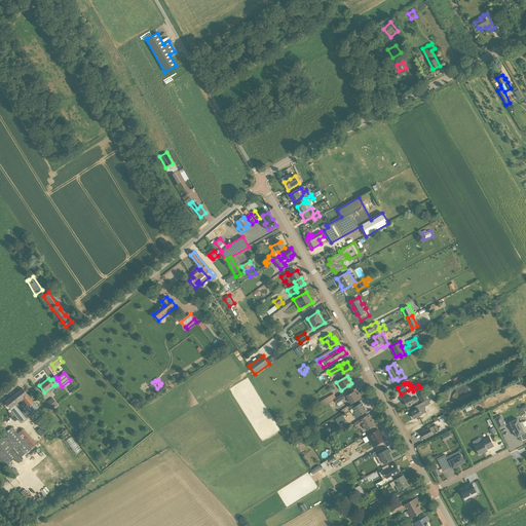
[(11,397),(16,403),(22,399),(29,407),(24,410),(27,413),(30,410),(32,412),(38,407),(23,388),(11,397)]
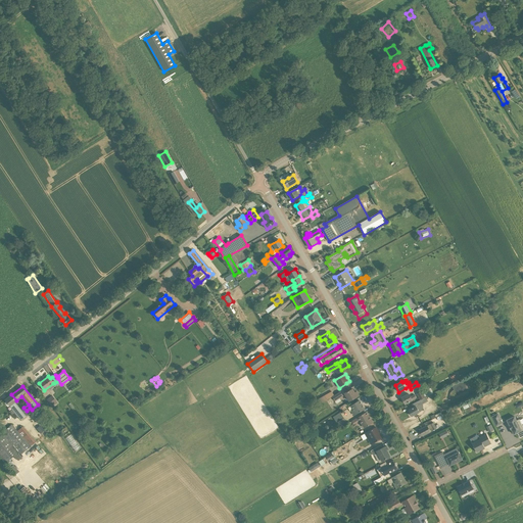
[(349,401),(350,400),(359,395),(357,391),(354,392),(352,389),(345,393),(349,401)]
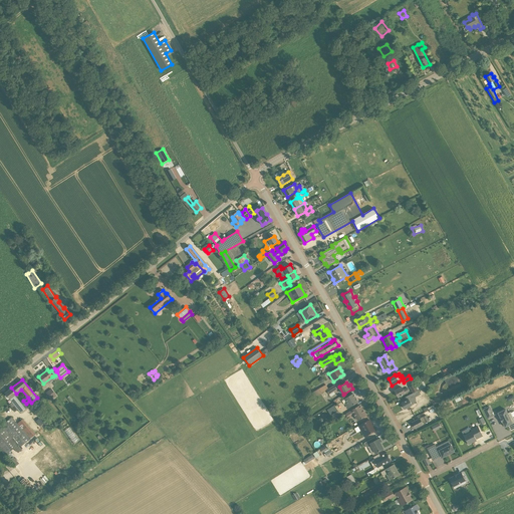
[(415,383),(410,387),(413,393),(418,390),(415,383)]
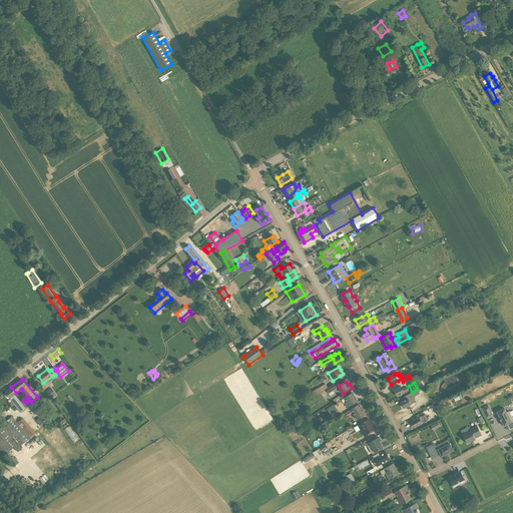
[(326,390),(328,388),(326,384),(313,391),(316,395),(326,390)]
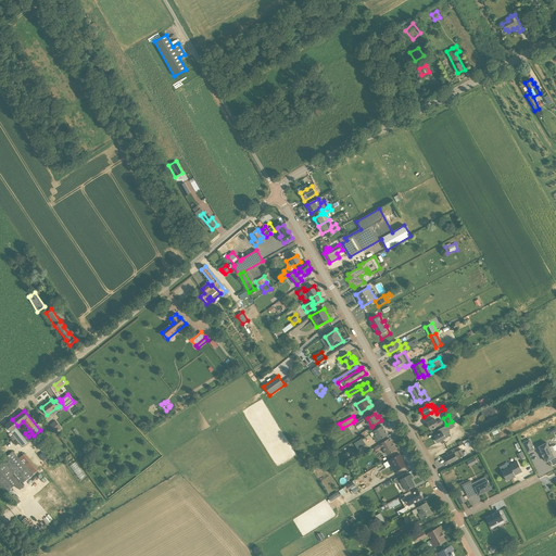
[(362,416),(355,420),(353,422),(355,427),(361,424),(365,420),(362,416)]
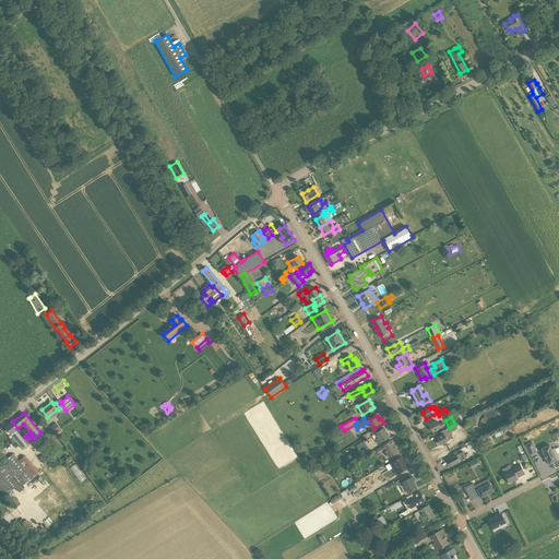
[(15,429),(18,428),(12,421),(6,427),(13,438),(10,440),(16,448),(20,445),(22,449),(26,445),(24,442),(25,441),(15,429)]
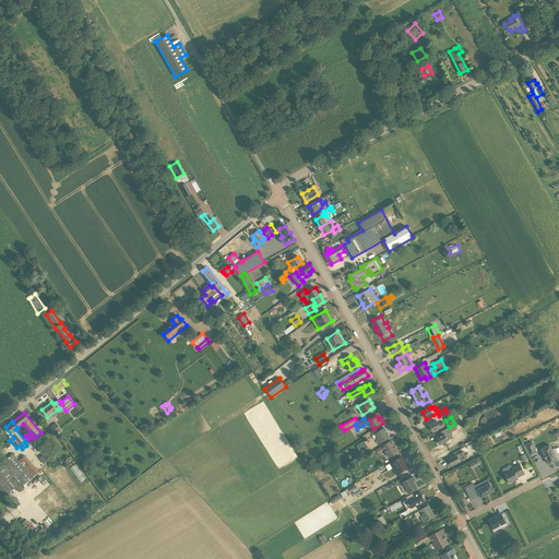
[(440,428),(444,426),(443,421),(439,425),(437,421),(429,425),(433,432),(441,428),(440,428)]
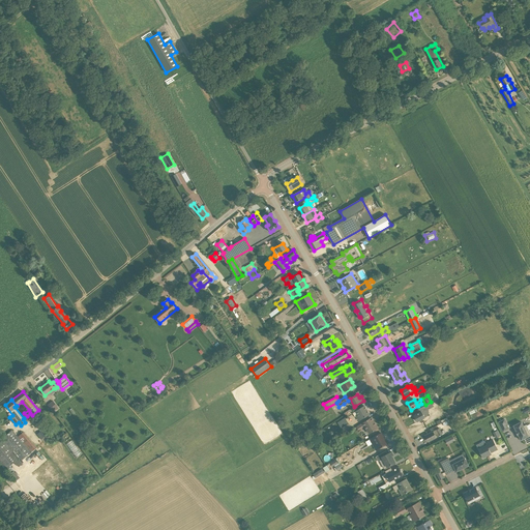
[(58,407),(53,401),(48,405),(52,411),(58,407)]
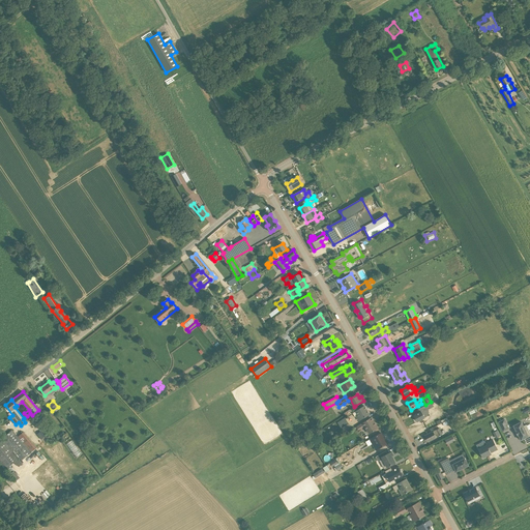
[(425,405),(418,409),(419,412),(414,415),(417,422),(424,418),(425,417),(427,417),(427,416),(428,416),(428,415),(428,414),(429,413),(429,412),(429,411),(429,410),(435,406),(432,402),(431,402),(425,405)]
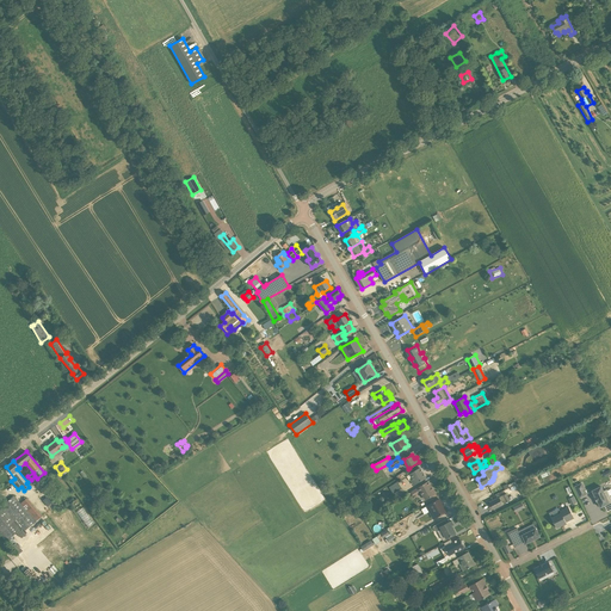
[(411,480),(414,485),(426,477),(420,468),(411,474),(413,479),(411,480)]
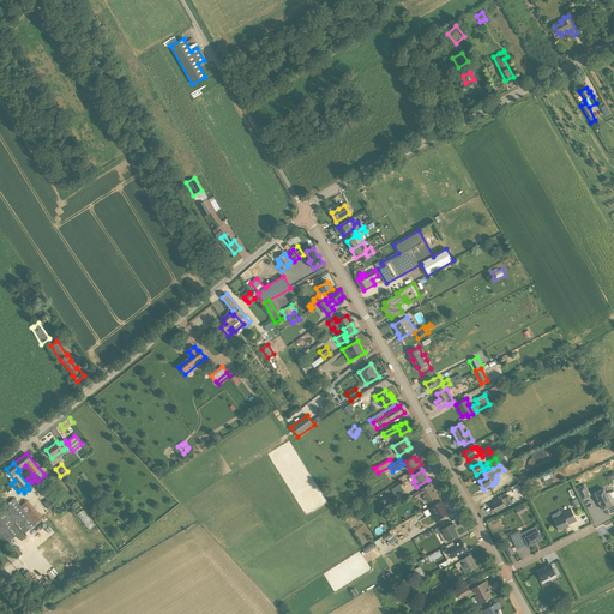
[(422,494),(428,503),(438,497),(434,489),(433,491),(429,485),(413,494),(415,499),(422,494)]
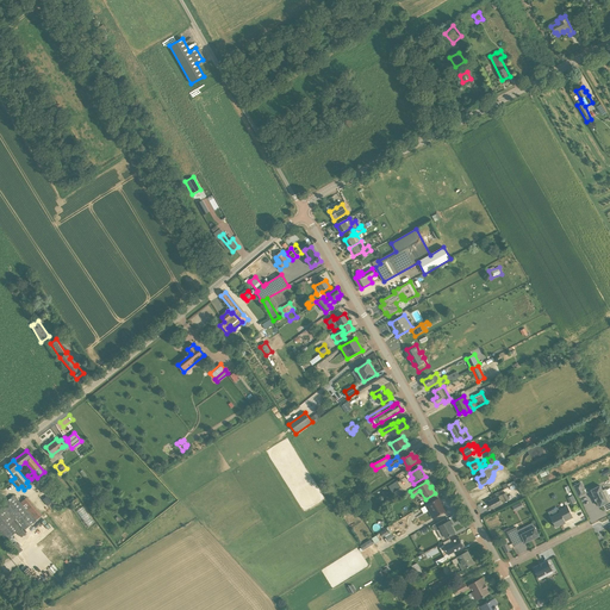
[(579,497),(586,493),(580,483),(573,486),(579,497)]
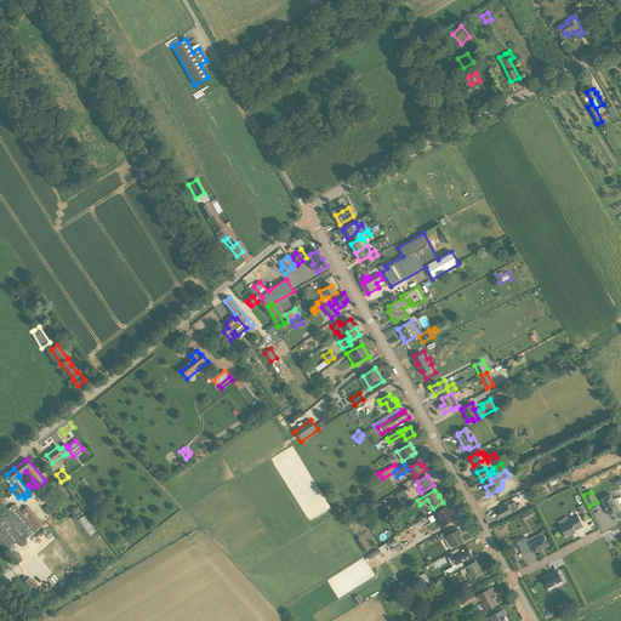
[(620,517),(620,508),(617,511),(615,507),(619,505),(616,499),(613,500),(610,495),(602,499),(605,505),(604,506),(607,510),(608,510),(610,516),(614,514),(617,520),(620,517)]
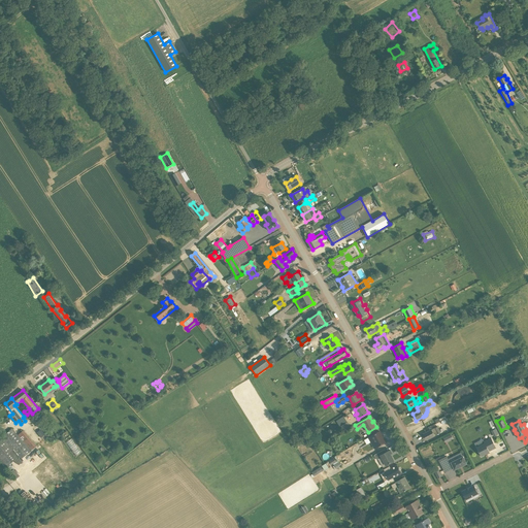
[(348,422),(339,427),(343,432),(351,428),(348,422)]
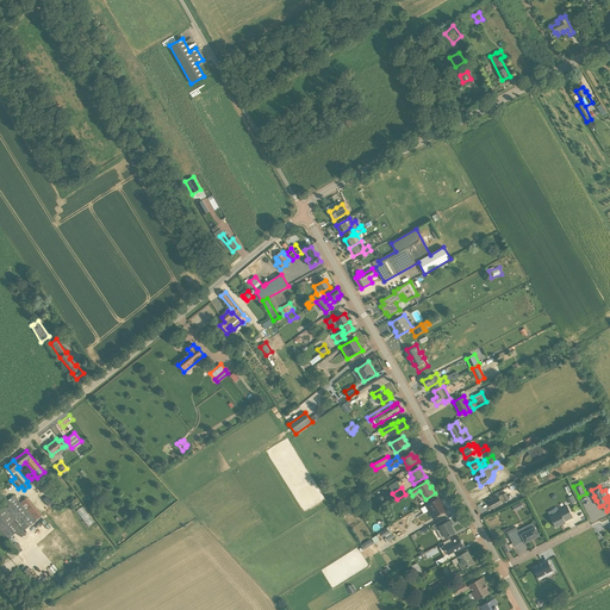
[(101,498),(100,498),(104,496),(99,490),(97,492),(95,491),(91,495),(95,502),(101,498)]
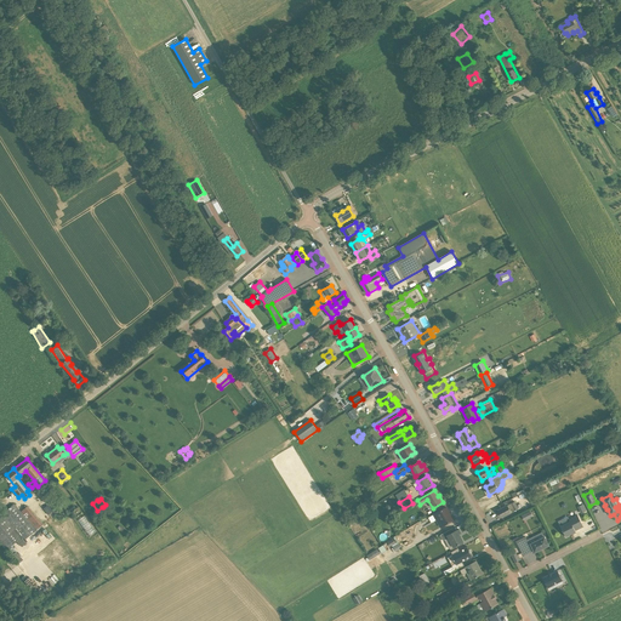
[(502,518),(514,511),(519,510),(514,502),(499,511),(502,518)]
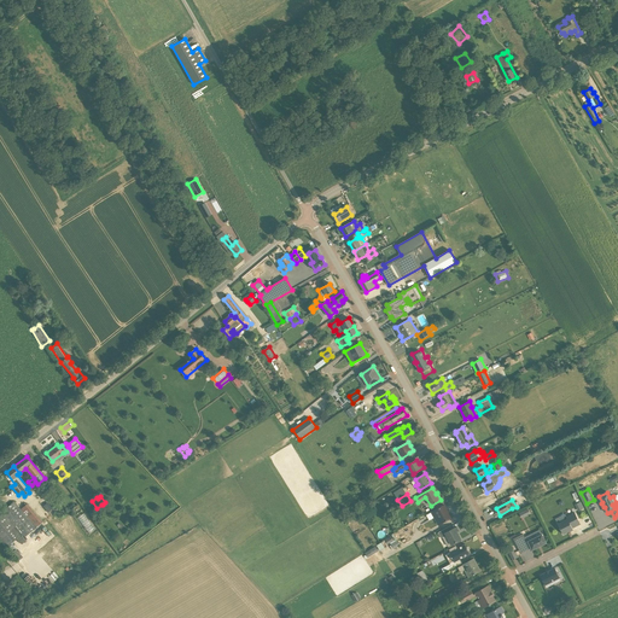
[(0,537),(7,547),(22,534),(25,537),(42,522),(27,505),(21,509),(18,507),(18,506),(15,502),(3,511),(0,512),(0,537)]
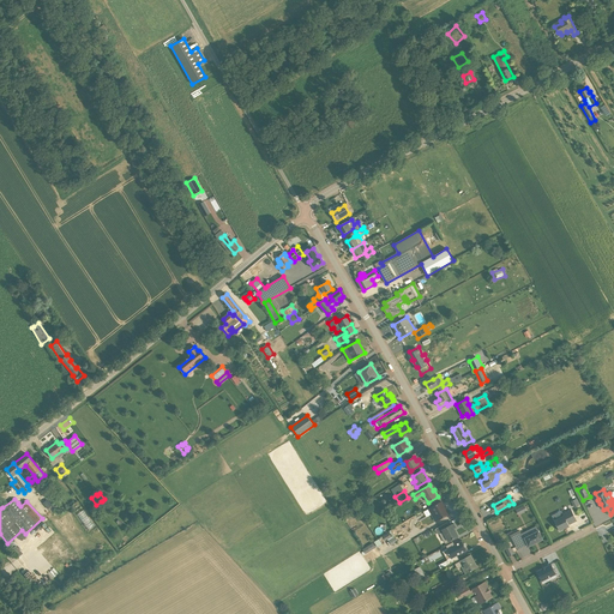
[(53,505),(47,499),(42,503),(47,510),(53,505)]
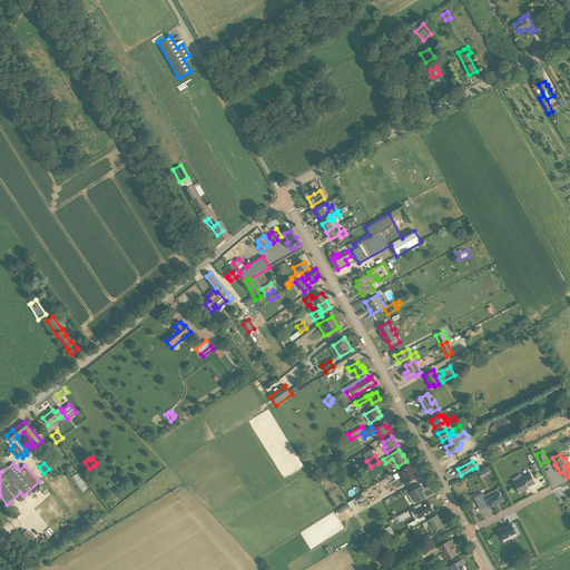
[(410,465),(399,473),(405,484),(415,478),(412,472),(413,471),(410,465)]
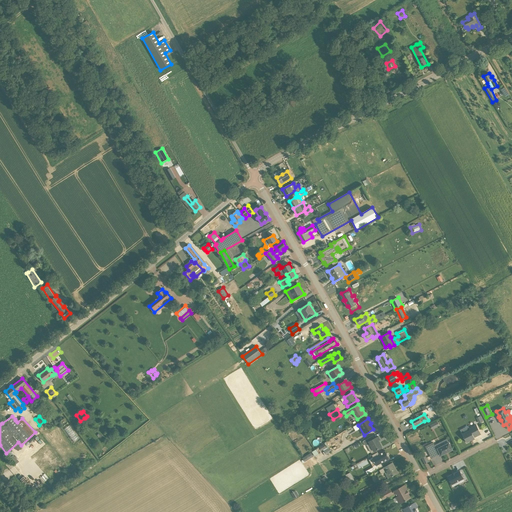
[(437,421),(430,425),(432,430),(439,426),(437,421)]
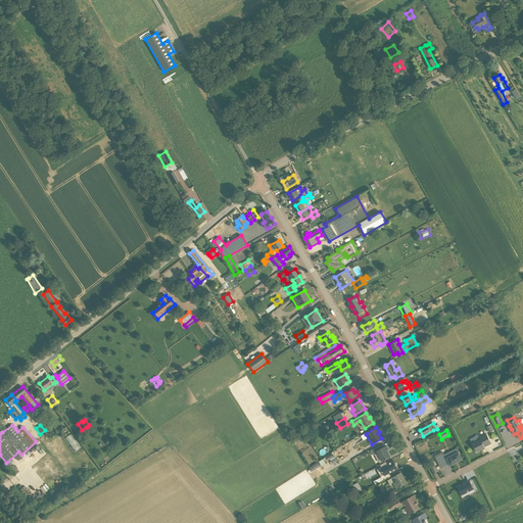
[(477,453),(485,448),(484,447),(491,443),(486,434),(482,436),(479,437),(480,440),(472,444),(477,453)]
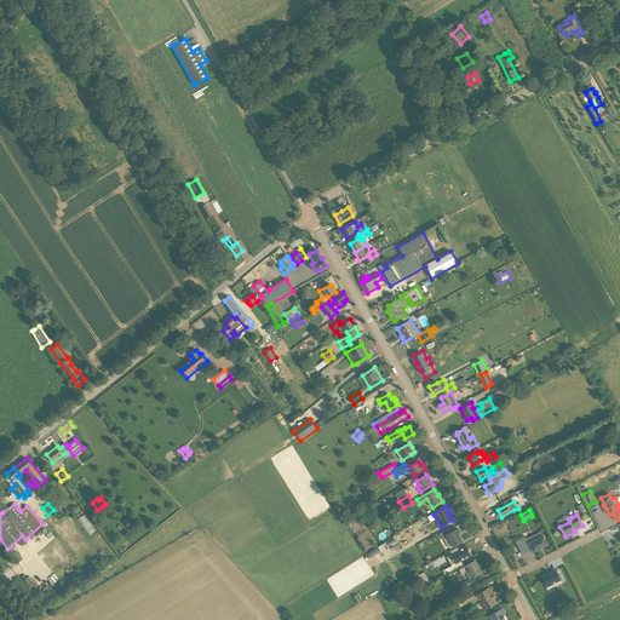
[(447,537),(453,546),(463,541),(459,533),(460,533),(458,528),(454,532),(452,528),(440,534),(442,539),(447,537)]
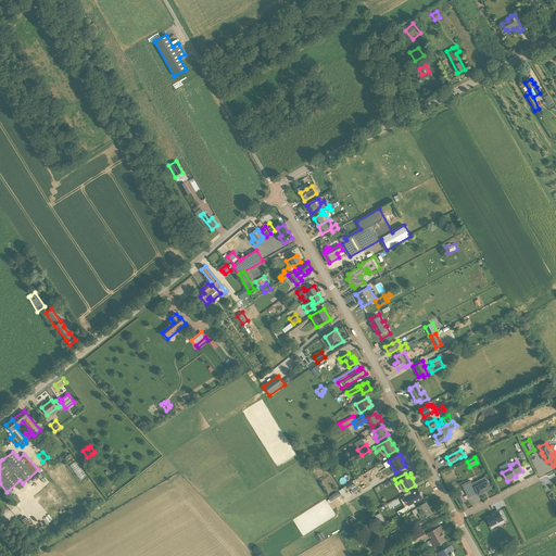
[(477,490),(479,495),(492,489),(488,481),(475,488),(470,480),(462,484),(467,495),(477,490)]
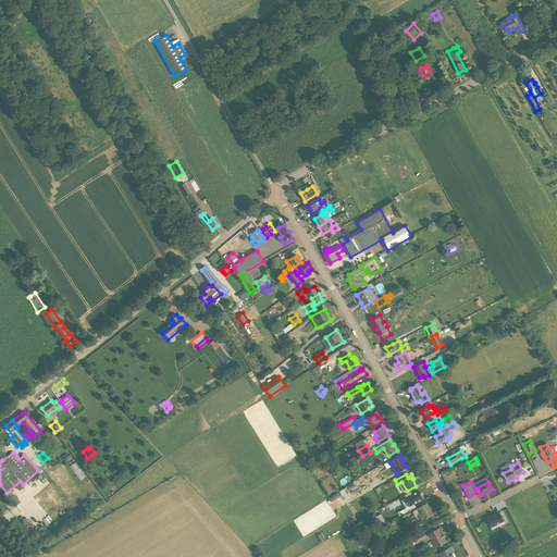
[(423,499),(422,496),(423,496),(421,493),(419,491),(412,494),(411,492),(405,495),(406,497),(405,498),(409,507),(423,499)]
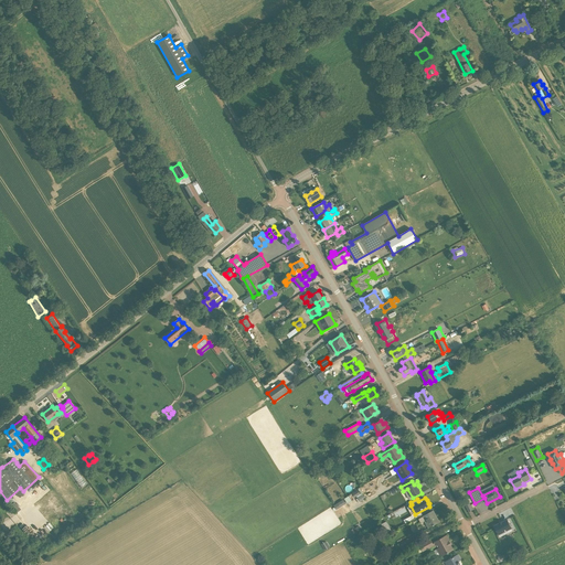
[(336,510),(345,503),(342,499),(333,505),(336,510)]
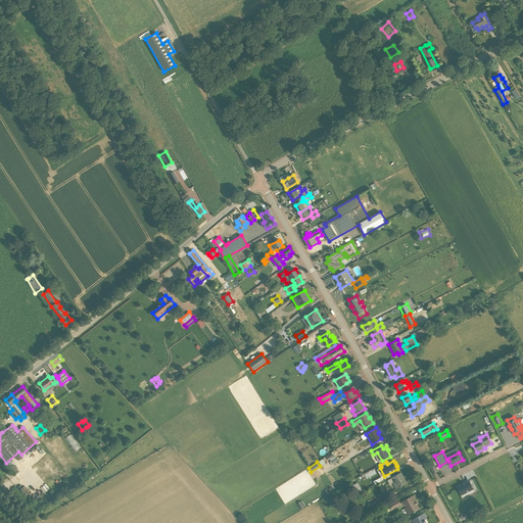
[(401,473),(391,478),(387,480),(387,481),(389,483),(389,484),(393,482),(396,488),(406,483),(402,477),(403,476),(401,473)]
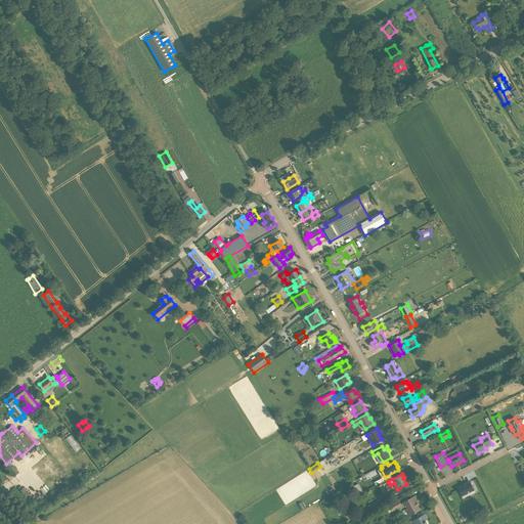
[(384,477),(375,482),(377,485),(386,480),(384,477)]
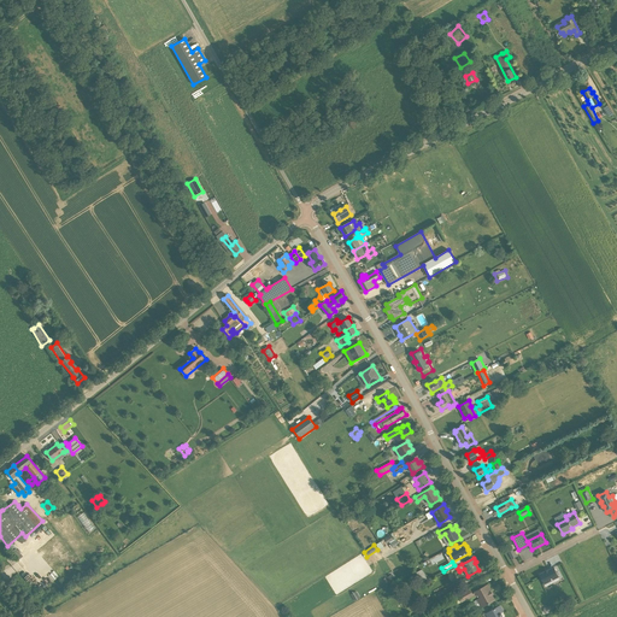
[(560,580),(554,566),(548,570),(548,569),(544,571),(545,571),(540,575),(545,585),(552,581),(553,583),(560,580)]
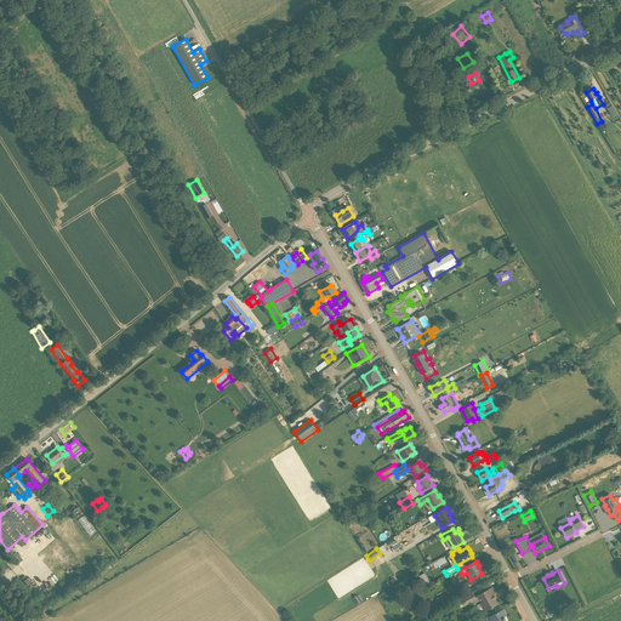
[(440,603),(456,593),(454,588),(438,598),(440,603)]
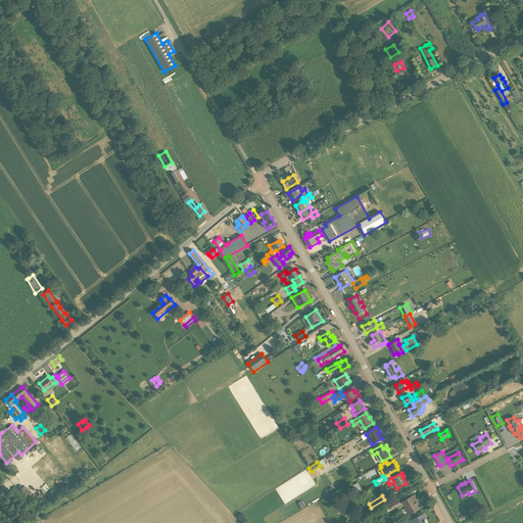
[(405,517),(409,515),(414,512),(415,512),(415,511),(419,509),(417,505),(418,504),(414,495),(402,502),(400,504),(398,500),(388,505),(391,510),(397,507),(398,508),(405,505),(406,508),(400,511),(405,517)]
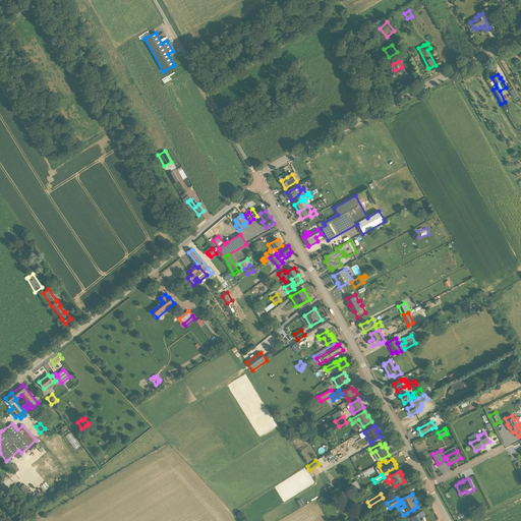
[(424,517),(422,512),(417,514),(415,513),(414,515),(415,516),(411,518),(412,520),(423,520),(424,520),(423,518),(424,517)]
